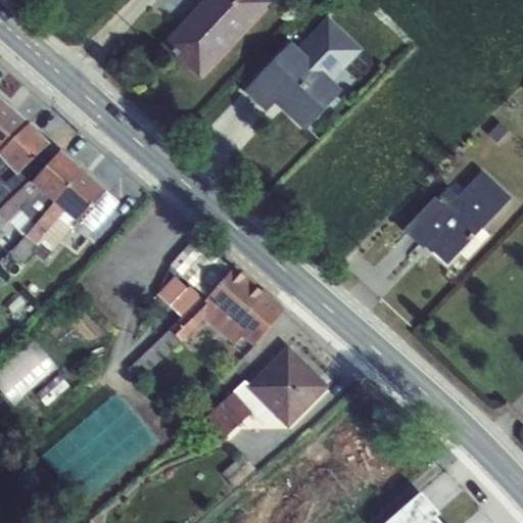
[(203,0),(162,44),(199,79),(272,2),(269,0),(203,0)]
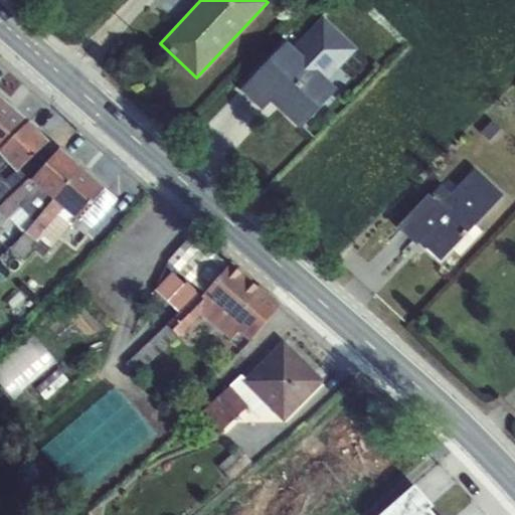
[(288,40),(241,89),(263,109),(271,100),(301,129),(338,89),(329,79),(358,48),(323,16),(295,46),(288,40)]
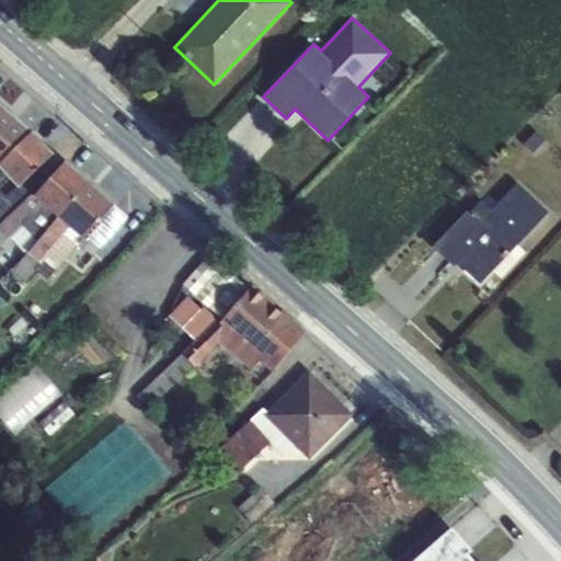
[(0,163),(32,133),(0,104),(0,163)]
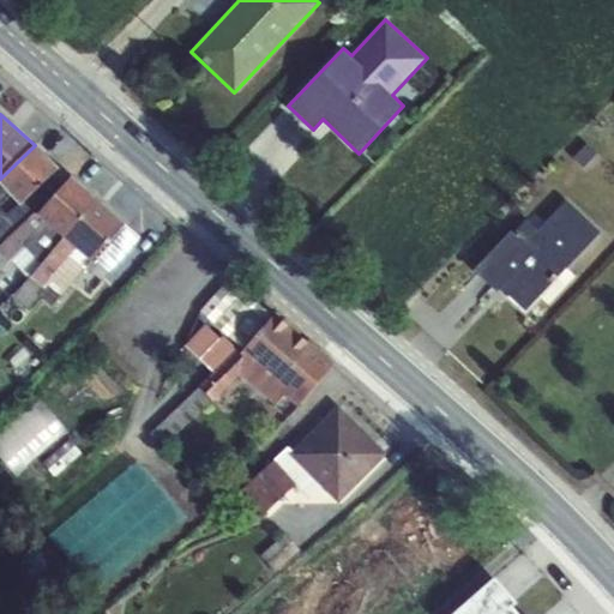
[(0,182),(20,205),(58,169),(35,145),(0,179),(0,182)]
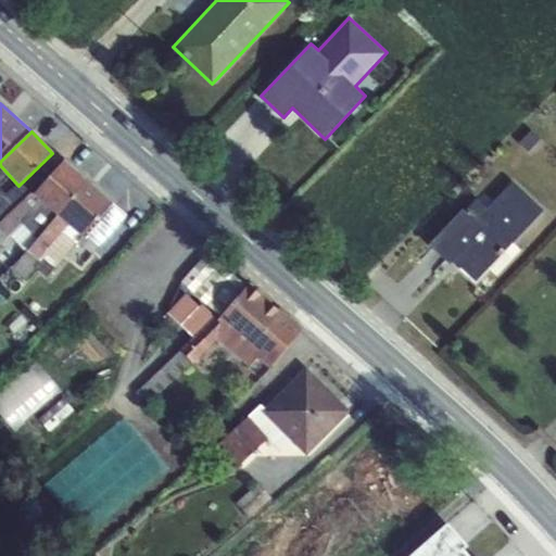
[(520,144),(530,154),(543,141),(533,131),(520,144)]
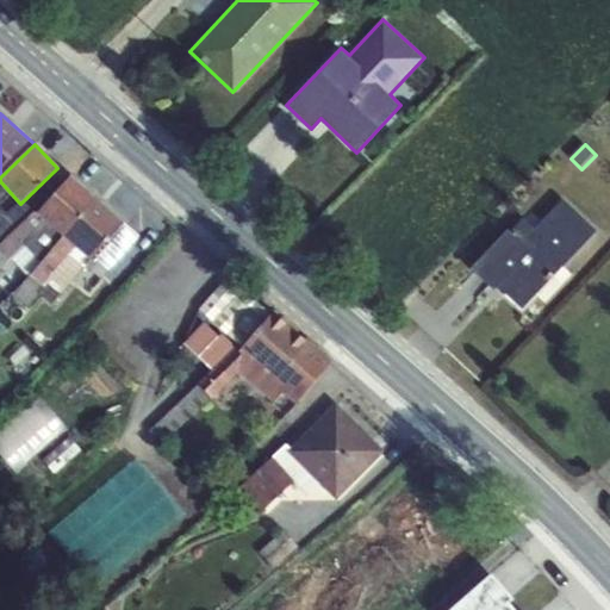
[(37,213),(70,176),(57,168),(20,204),(0,181),(0,243),(35,211),(37,213)]
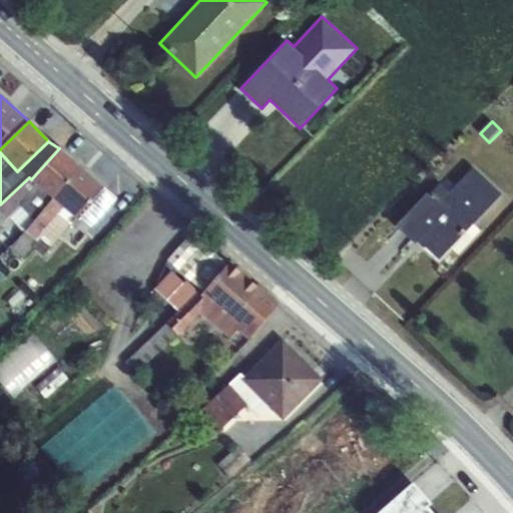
[(59,148),(31,179),(54,198),(82,167),(59,148)]
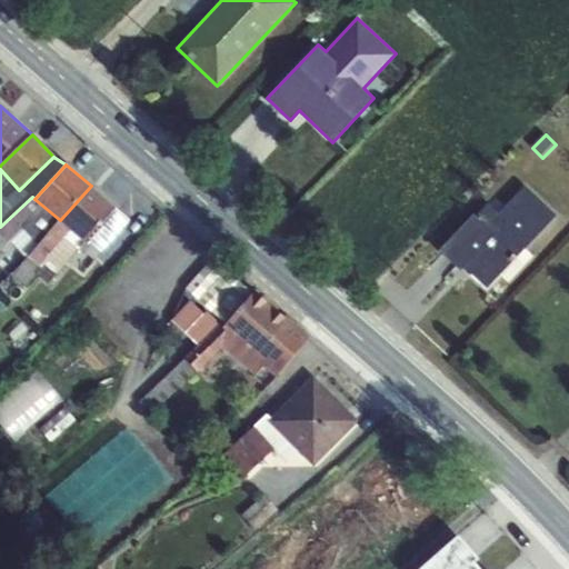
[(91,186),(60,220),(86,242),(117,208),(91,186)]
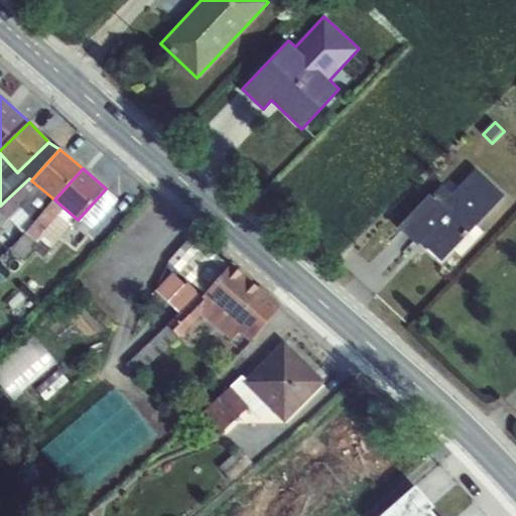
[(417,246),(420,242),(441,262),(504,196),(477,169),(453,192),(443,184),(431,197),(429,195),(398,228),(417,246)]
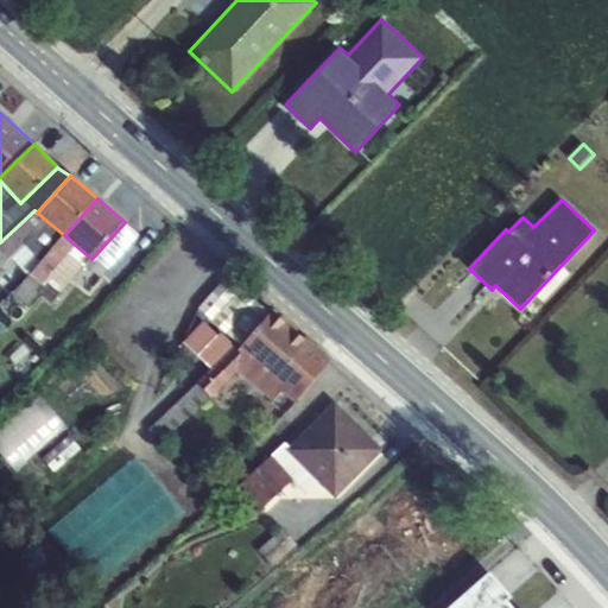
[(64,235),(37,213),(35,210),(0,242),(0,267),(26,244),(44,259),(64,235)]
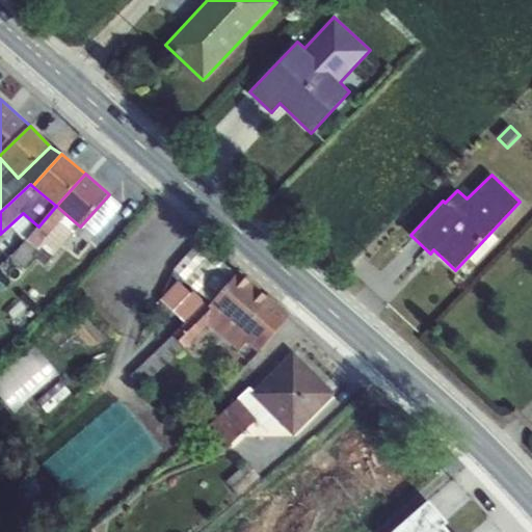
[(121,206),(109,194),(80,227),(56,206),(38,227),(27,240),(22,236),(15,245),(19,248),(11,256),(25,267),(35,255),(45,264),(77,233),(87,243),(121,206)]
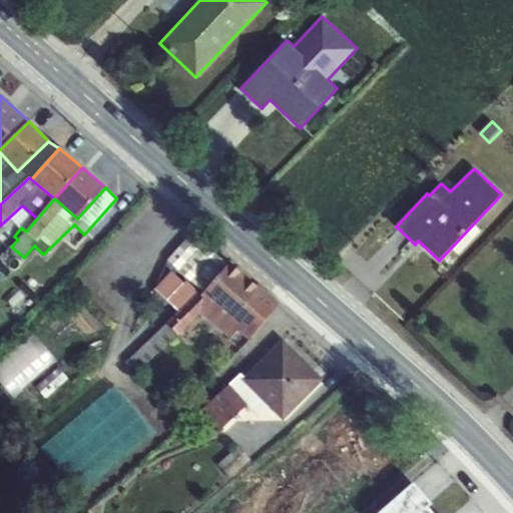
[(200,290),(202,291),(228,265),(192,232),(167,262),(200,290)]
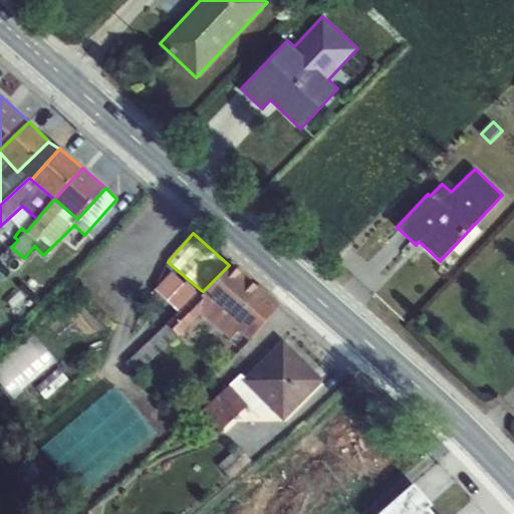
[(238,332),(249,340),(281,304),(232,262),(229,265),(203,291),(201,290),(166,324),(179,336),(201,314),(232,339),(238,332)]
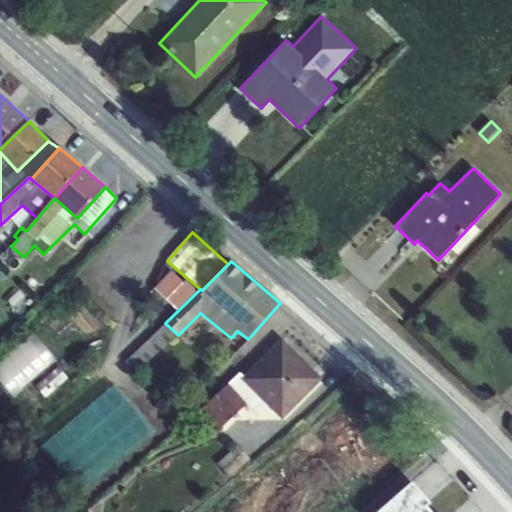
[(178,335),(165,323),(126,361),(136,372),(178,335)]
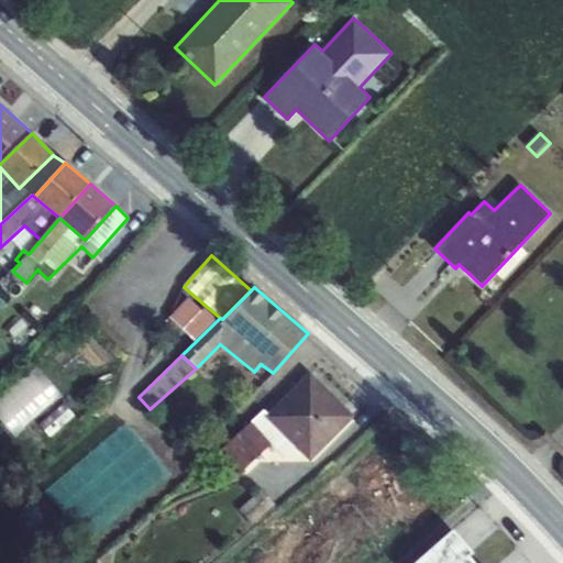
[(31,363),(0,389),(0,417),(17,437),(62,397),(31,363)]
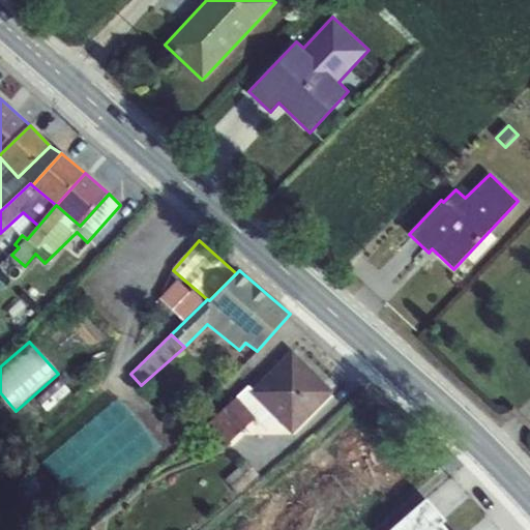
[(278,420),(292,434),(333,391),(292,350),(253,389),(249,392),(278,420)]
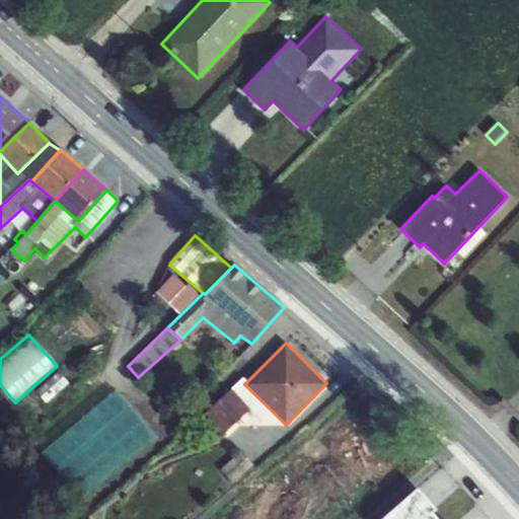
[(35,391),(46,402),(69,383),(59,372),(35,391)]
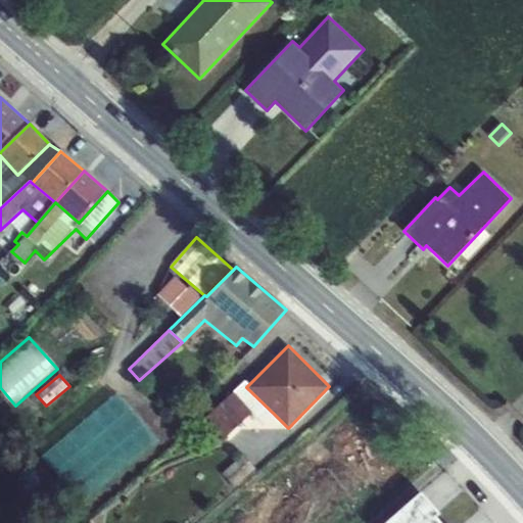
[(251,413),(265,426),(275,415),(246,387),(249,384),(245,381),(234,392),(206,418),(225,437),(251,413)]
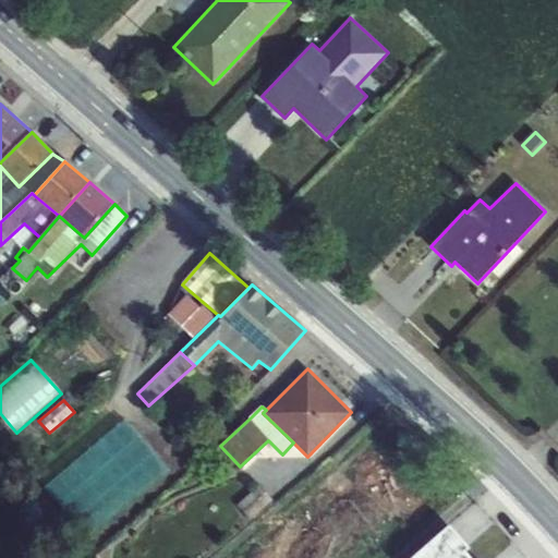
[(167,469),(124,419),(47,485),(89,535),(167,469)]
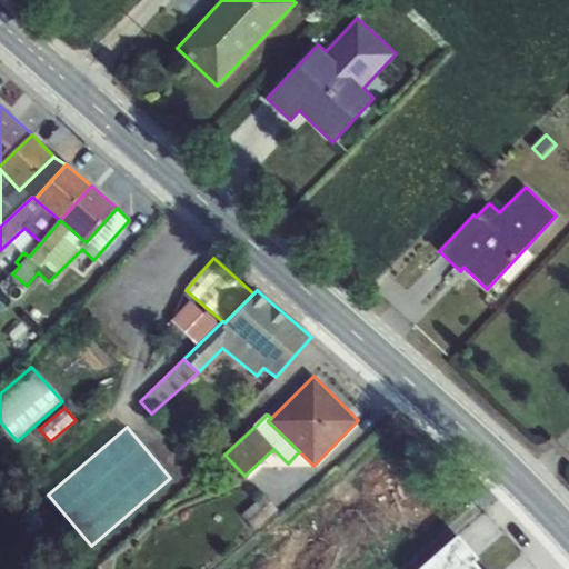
[(241,515),(255,529),(278,510),(265,495),(241,515)]
